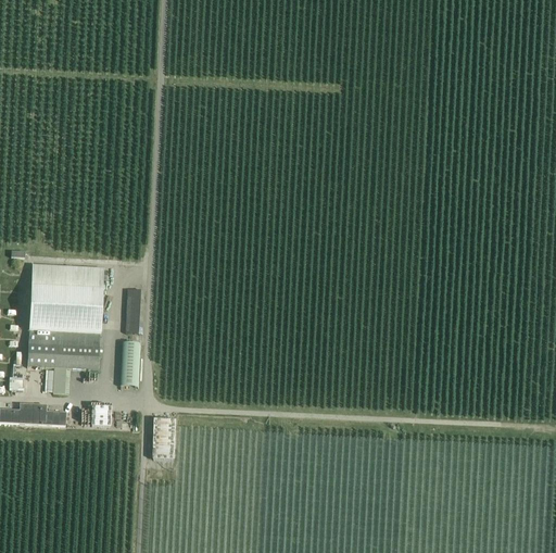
[(26,366),(54,367),(52,391),(70,392),(71,369),(67,369),(67,368),(98,369),(99,334),(100,334),(103,265),(32,262),(28,323),(26,366)]
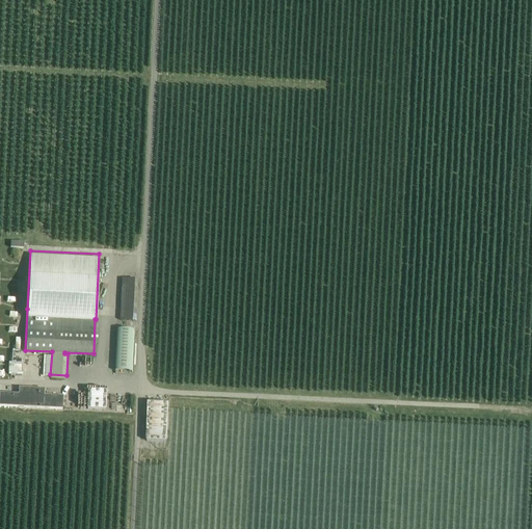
[(123,275),(121,317),(133,318),(135,275),(123,275)]
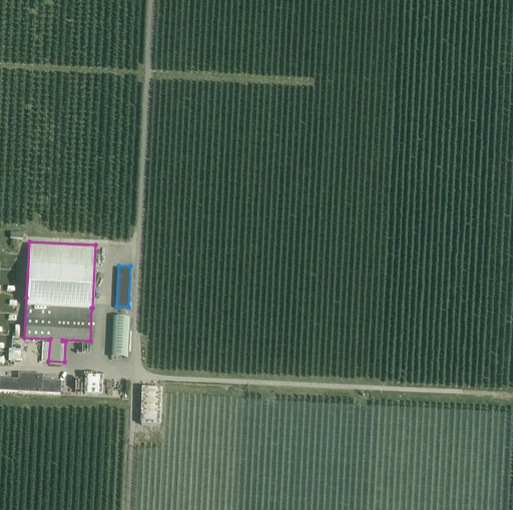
[(127,356),(130,316),(113,315),(111,355),(127,356)]
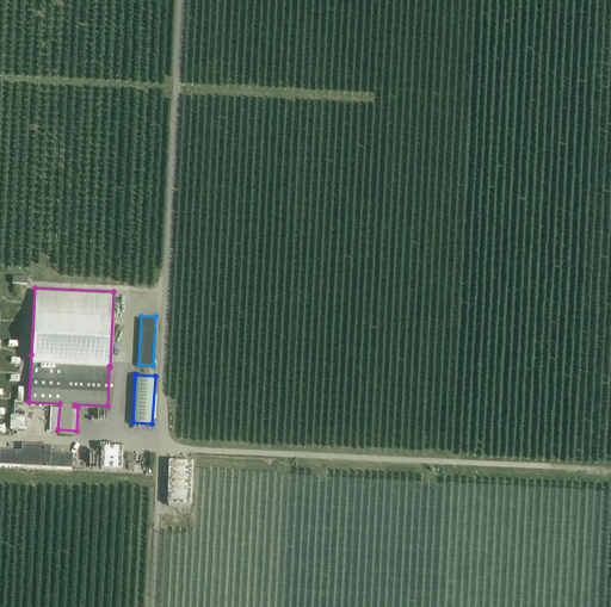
[(17,414),(13,414),(12,427),(14,427),(29,428),(29,414),(17,414)]
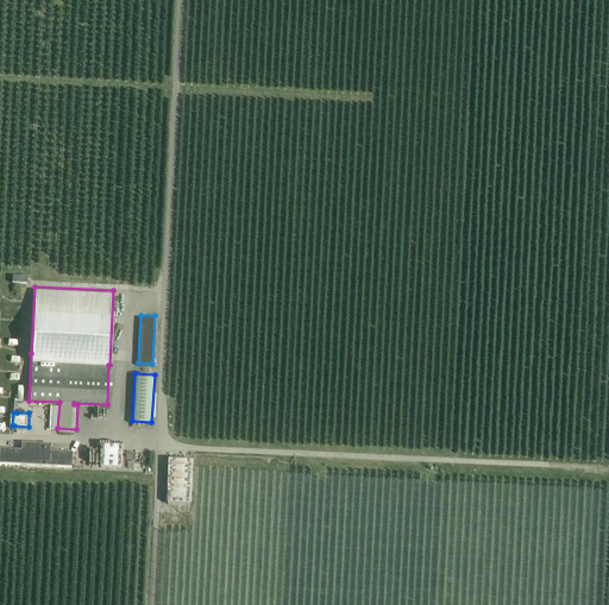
[(0,446),(0,460),(71,465),(73,451),(51,449),(51,441),(22,440),(22,447),(0,446)]
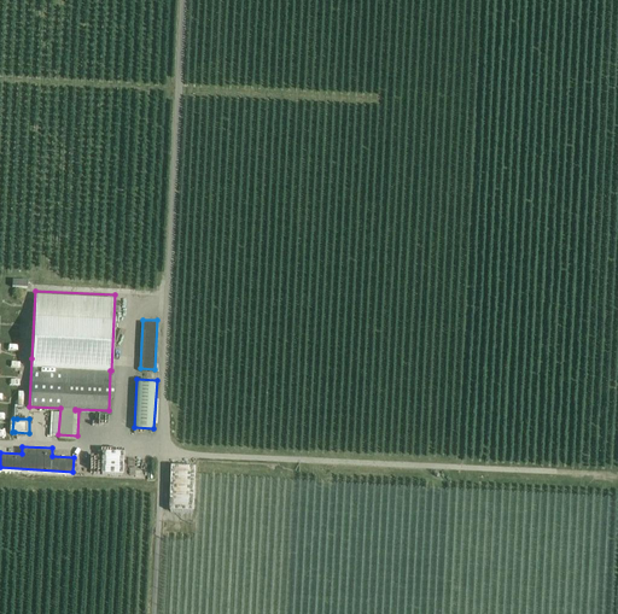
All buildings are outlined.
